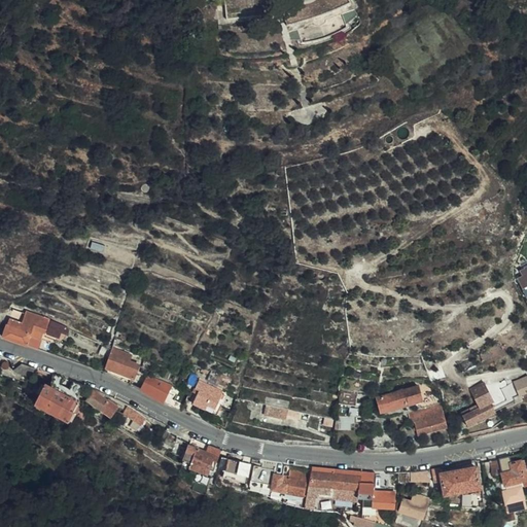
[(277,2),(231,7),(233,20),(278,15),(277,2)]
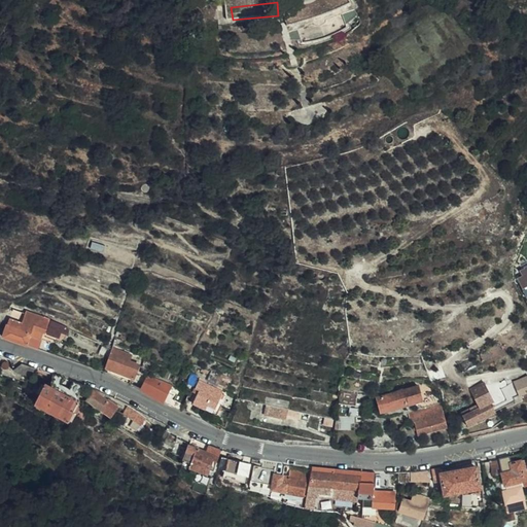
[(515,279),(522,289),(526,285),(526,265),(521,268),(524,274),(515,279)]
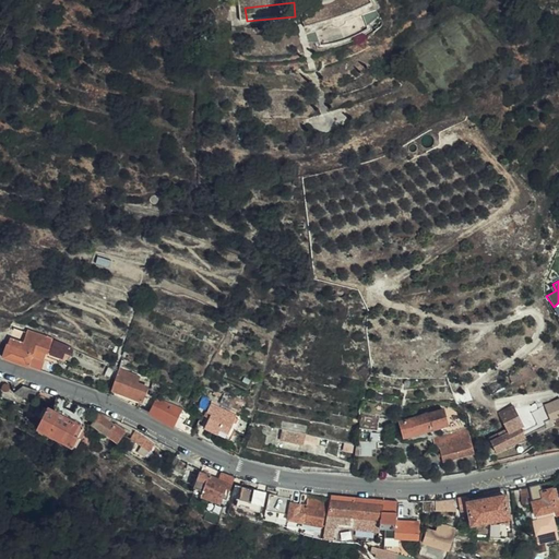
[(9,340),(2,357),(27,366),(34,347),(9,340)]
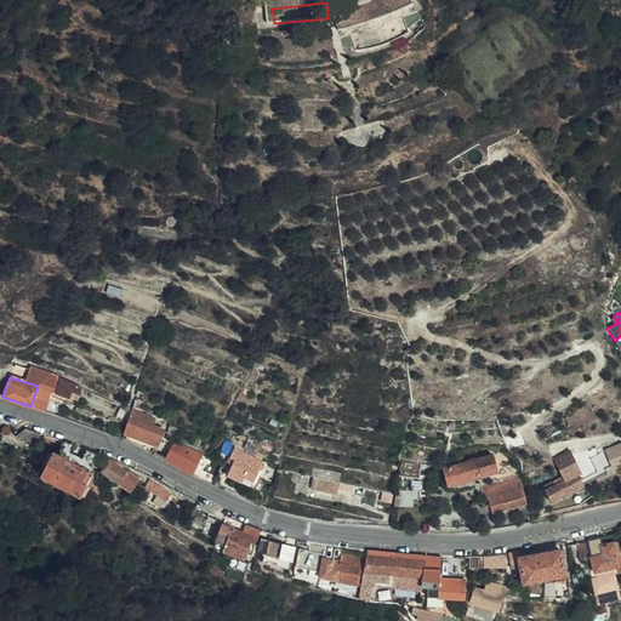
[(149,393),(138,388),(136,394),(147,398),(149,393)]
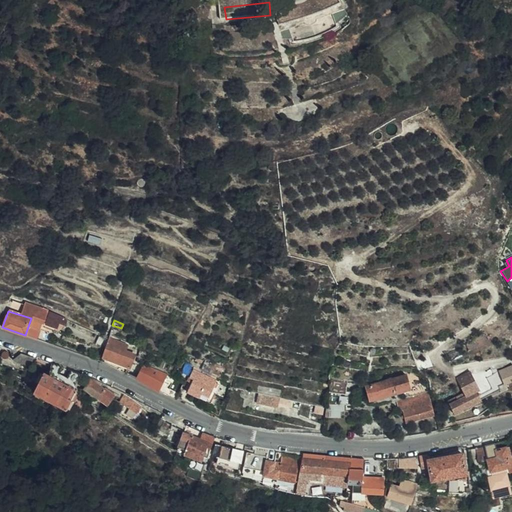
[(108,358),(107,360),(112,361),(119,365),(126,368),(126,367),(130,368),(134,355),(124,351),(127,344),(116,339),(116,338),(110,335),(109,339),(108,339),(102,355),(108,358)]
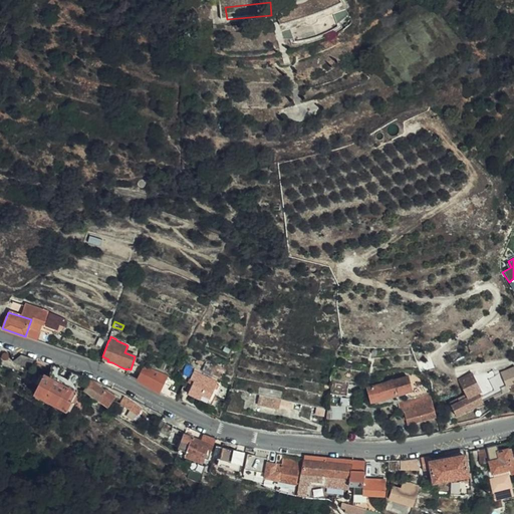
[(11,351),(13,360),(20,354),(11,351)]
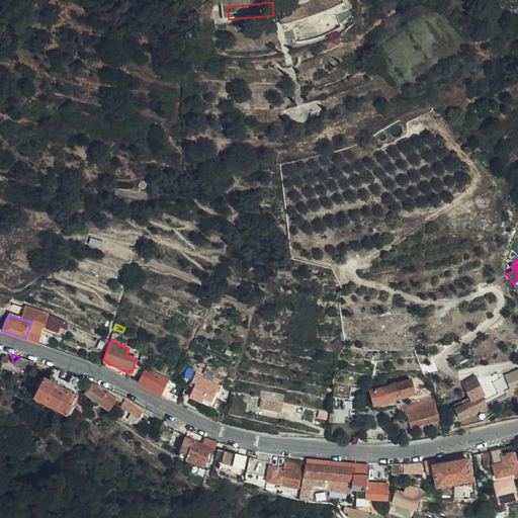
[(24,368),(27,360),(20,357),(13,363),(13,364),(24,368)]
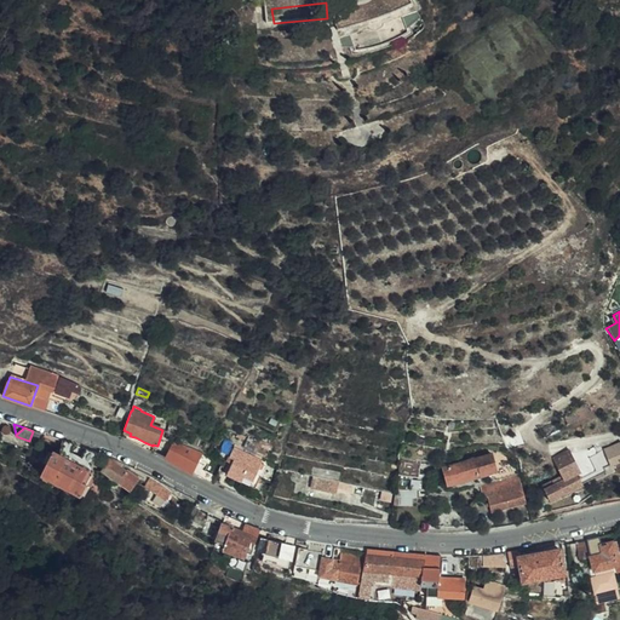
[(136,437),(128,441),(145,449),(144,442),(136,437)]
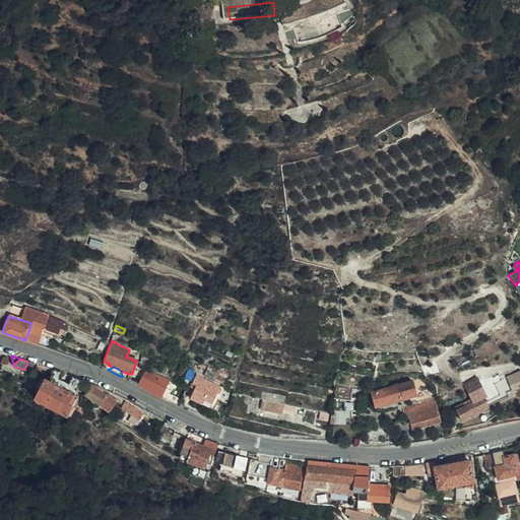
[(66,375),(50,369),(50,376),(46,382),(48,383),(49,380),(56,383),(54,386),(70,395),(74,387),(63,382),(66,375)]
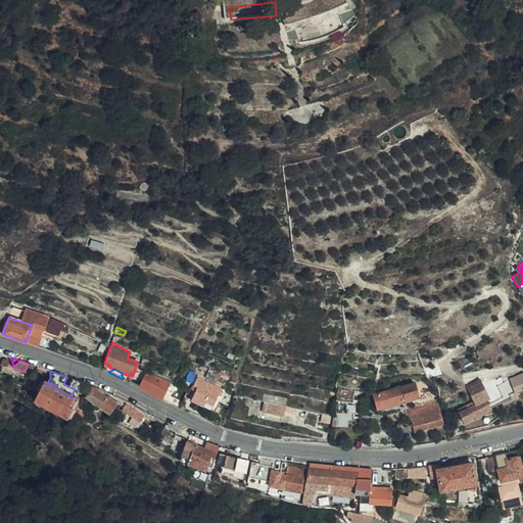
[(186,376),(194,380),(196,374),(189,371),(186,376)]
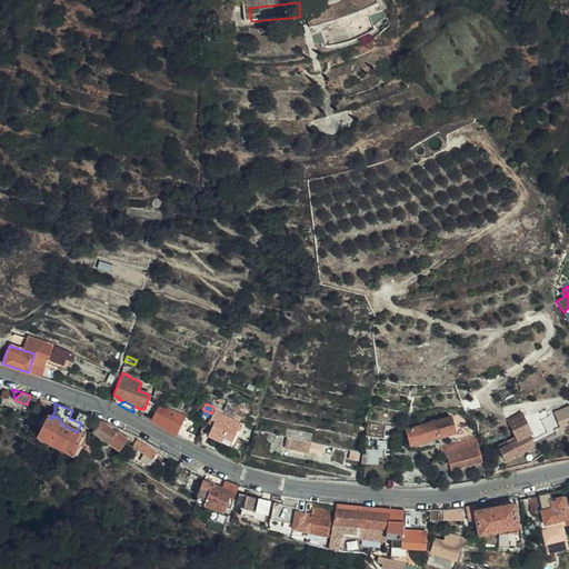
[(160,406),(152,421),(175,433),(177,428),(185,432),(187,425),(180,421),(182,417),(160,406)]
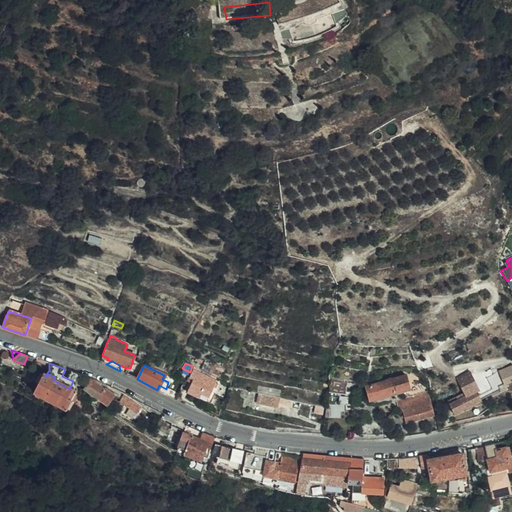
[(511,365),(497,371),(503,384),(503,385),(511,381),(511,367),(511,368),(511,365)]
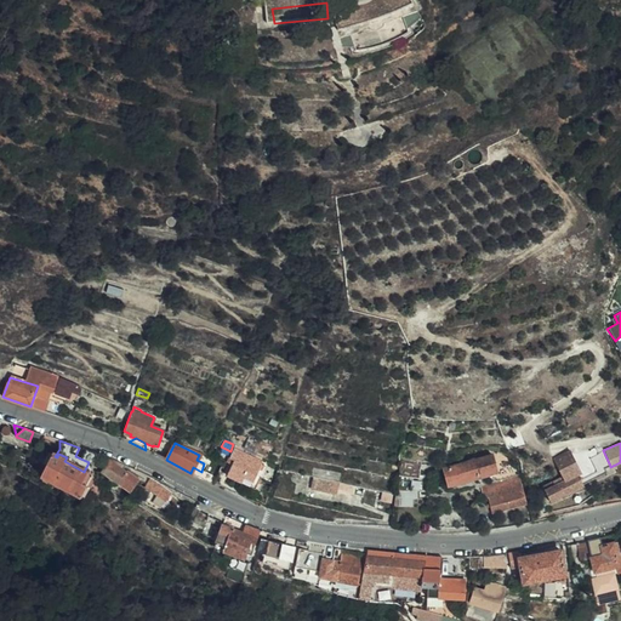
[(594,446),(573,457),(575,463),(588,457),(597,453),(594,446)]
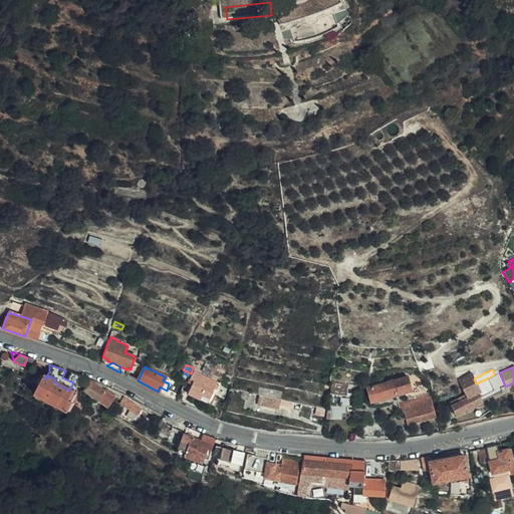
[(78,374),(65,370),(62,377),(73,382),(78,374)]
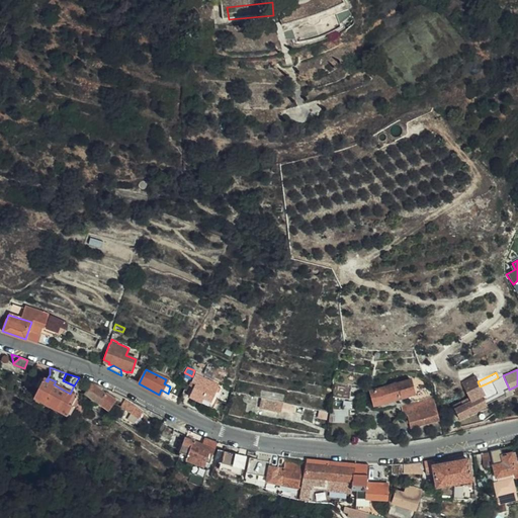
[(188,397),(213,408),(218,399),(213,396),(219,385),(196,373),(192,381),(196,383),(194,387),(193,386),(188,397)]
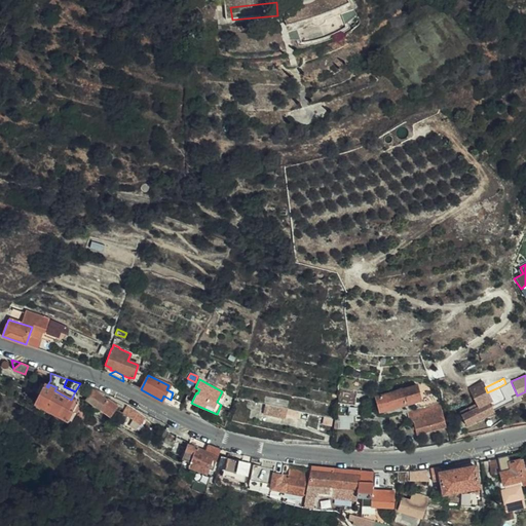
[(457,412),(459,415),(487,402),(491,400),(487,392),(485,387),(482,380),(467,387),(475,403),(457,412)]
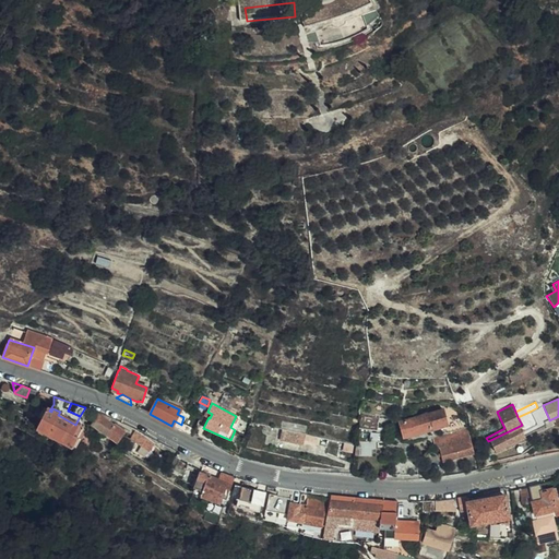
[(537,407),(530,412),(535,424),(520,431),(522,437),(544,426),(543,423),(549,419),(543,405),(537,407)]
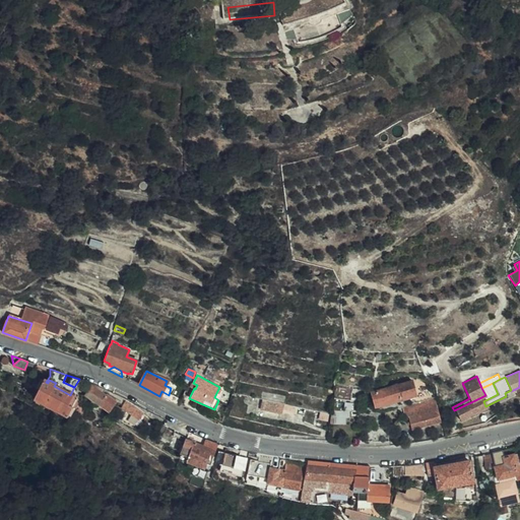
[(30,397),(65,414),(69,406),(71,407),(76,398),(70,395),(54,386),(56,383),(49,380),(48,383),(46,382),(41,379),(38,383),(29,379),(26,384),(35,389),(30,397)]
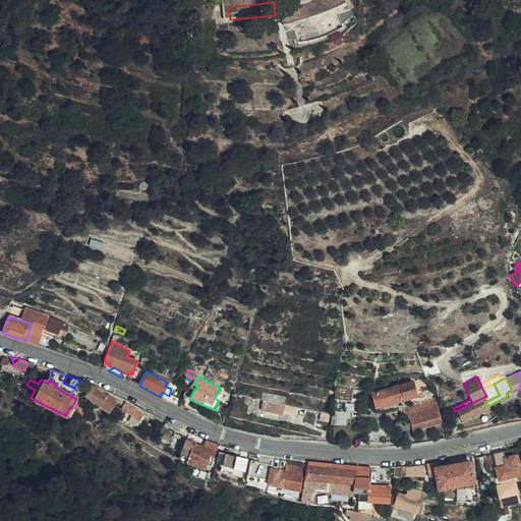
[(433,398),(436,397),(435,388),(417,392),(413,380),(372,392),(375,406),(410,395),(412,398),(414,397),(416,402),(433,398)]
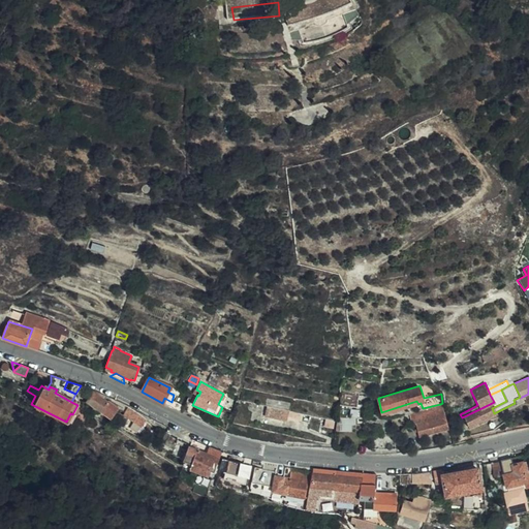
[(490,404),(492,408),(506,401),(501,390),(490,395),(494,402),(490,404)]
